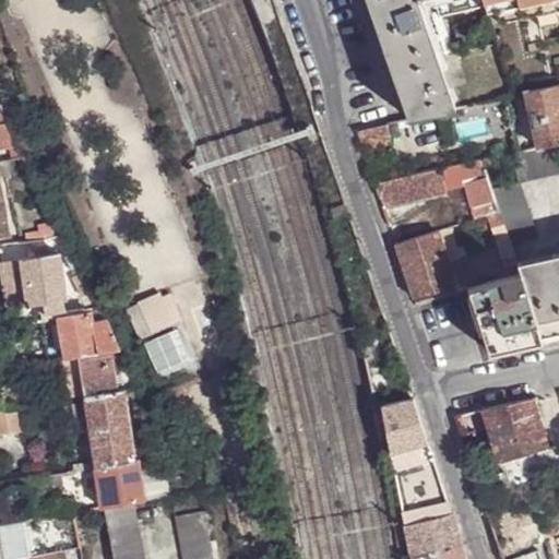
[(369,0),(373,12),(397,80),(411,118),(458,108),(427,16),(431,14),(428,8),(424,9),(420,0),(437,0),(443,16),(487,7),(485,0),(369,0)]
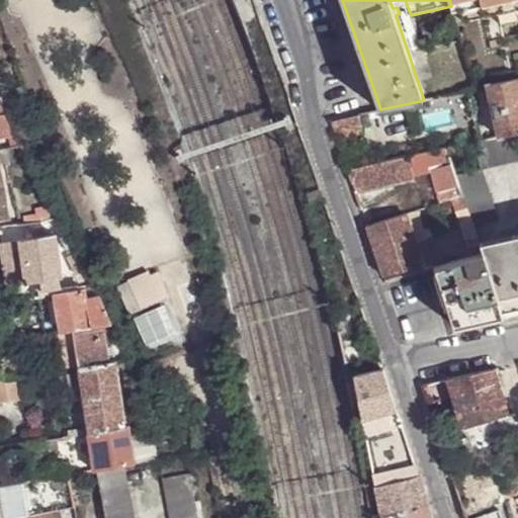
[(517,9),(517,0),(449,0),(451,6),(453,12),(461,10),(482,6),(485,17),(499,14),(517,9)]
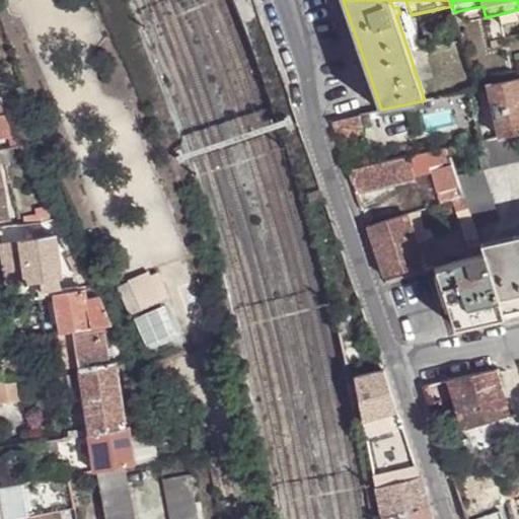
[(465,22),(486,17),(483,6),(462,10),(465,22)]
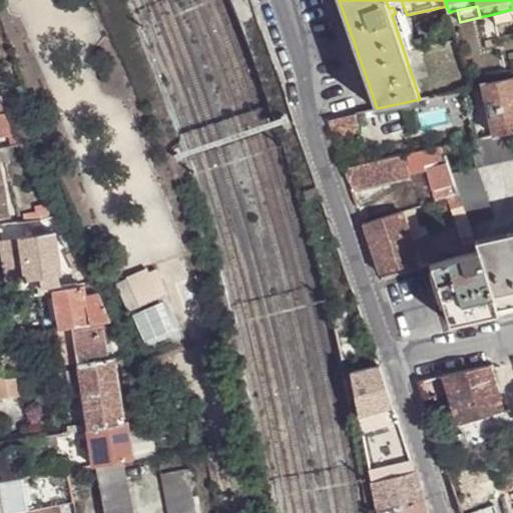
[(512,21),(512,9),(494,14),(496,25),(512,21)]
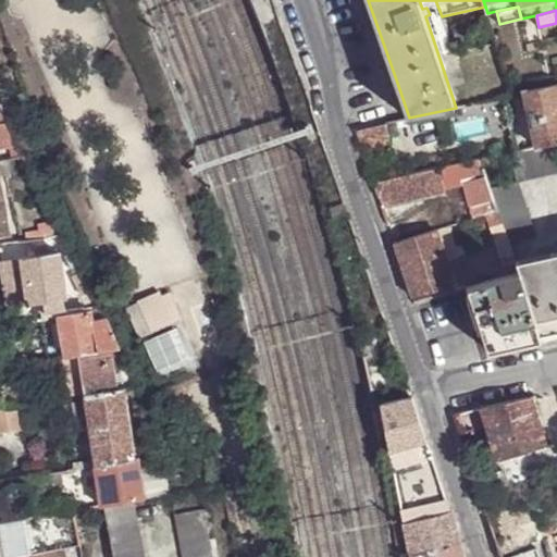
[(556,85),(525,93),(536,146),(556,140),(556,85)]
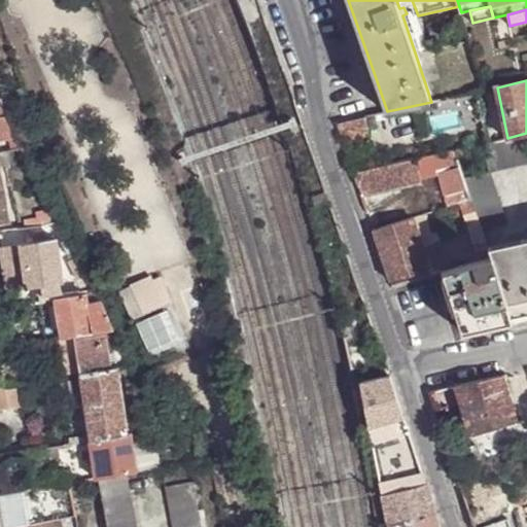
[(337,124),(342,140),(372,133),(367,116),(337,124)]
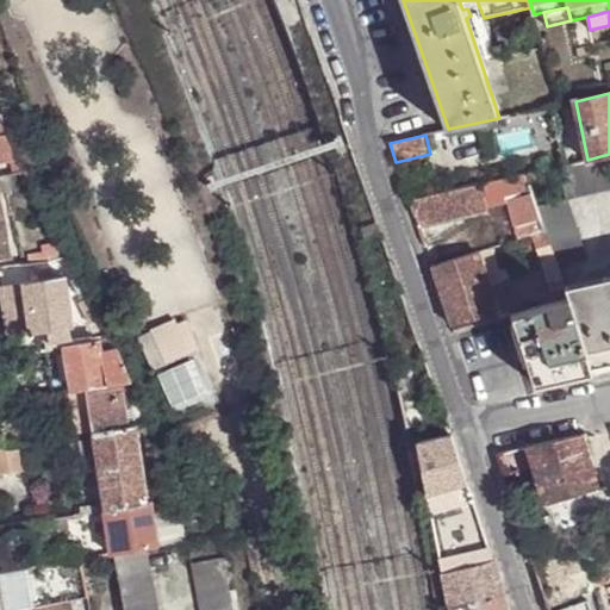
[(0,151),(6,151),(8,178),(26,175),(7,137),(0,137),(0,151)]
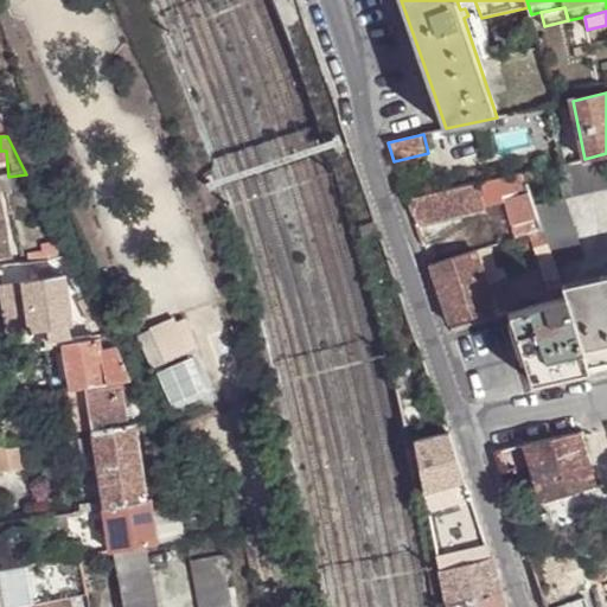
[(606,153),(585,159),(554,166),(563,193),(563,195),(606,184),(606,153)]
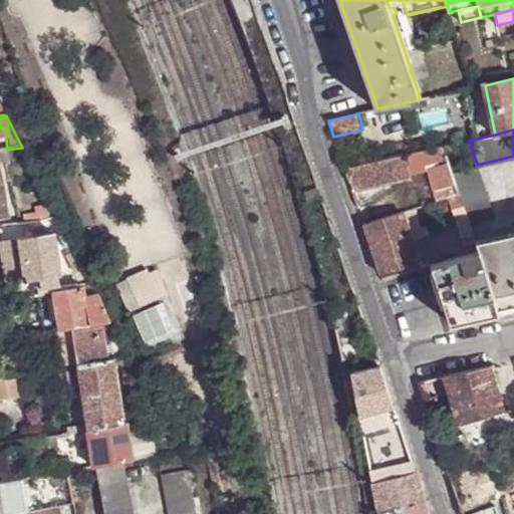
[(411,175),(410,170),(427,166),(423,150),(344,167),(348,180),(359,178),(360,186),(411,175)]
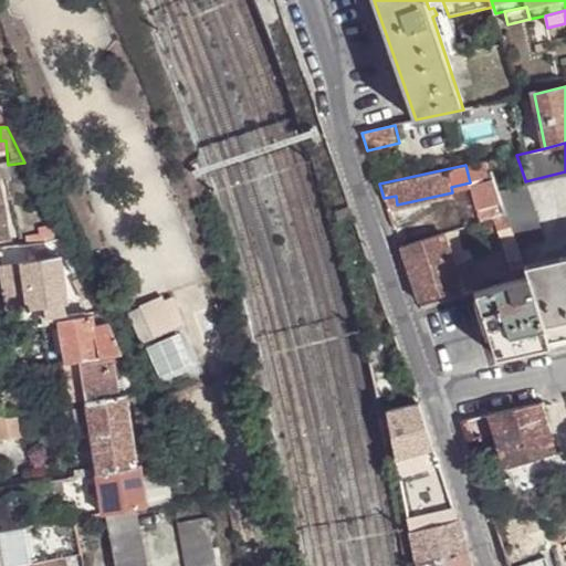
[(0,175),(0,241),(10,240),(6,215),(10,213),(9,206),(4,206),(0,175)]
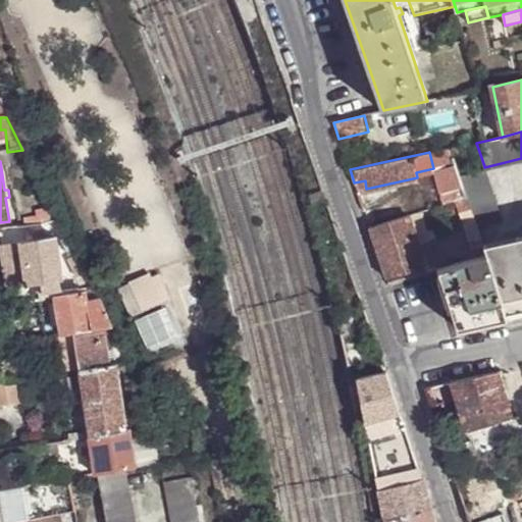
[(459,172),(467,197),(476,224),(503,218),(494,194),(484,167),(484,166),(459,172)]
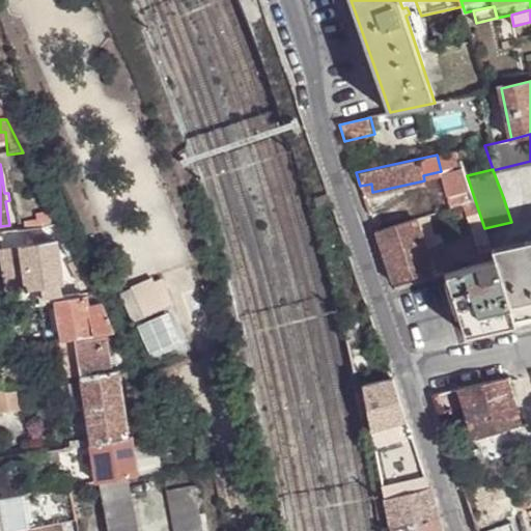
[(330,200),(327,192),(312,197),(315,205),(330,200)]
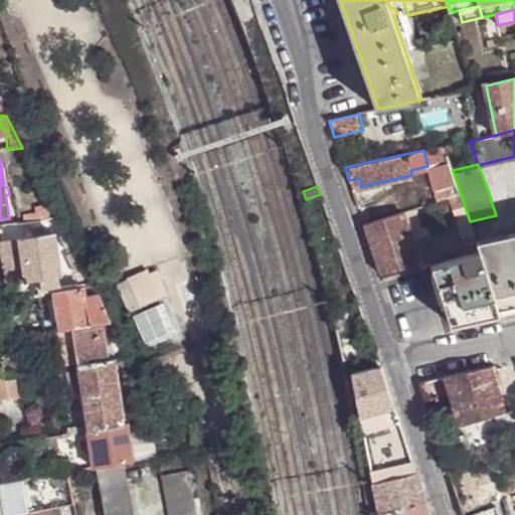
[(450,197),(470,252),(479,249),(476,239),(470,221),(461,194),(450,197)]
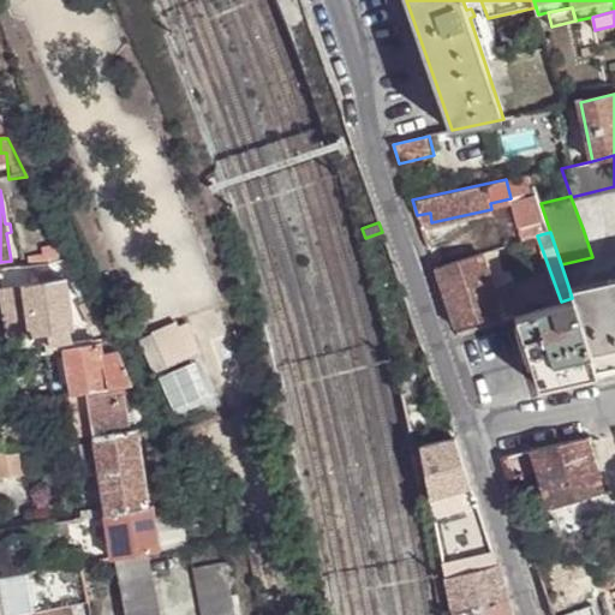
[(48,262),(66,260),(58,244),(45,245),(48,262)]
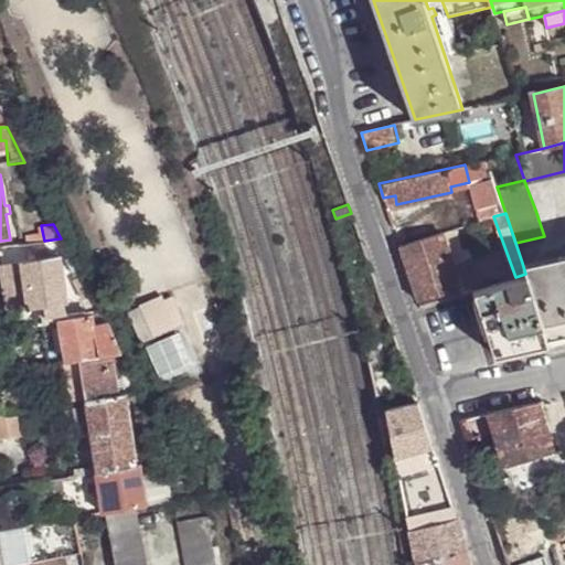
[(459,227),(443,233),(454,262),(469,256),(459,227)]
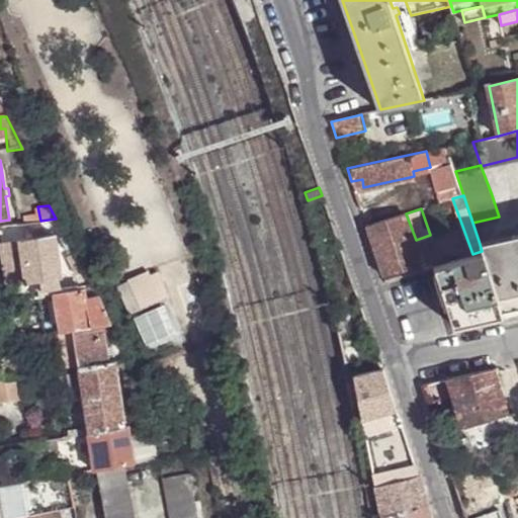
[(378,264),(382,276),(423,262),(422,259),(437,254),(430,235),(416,240),(406,213),(366,227),(378,264)]
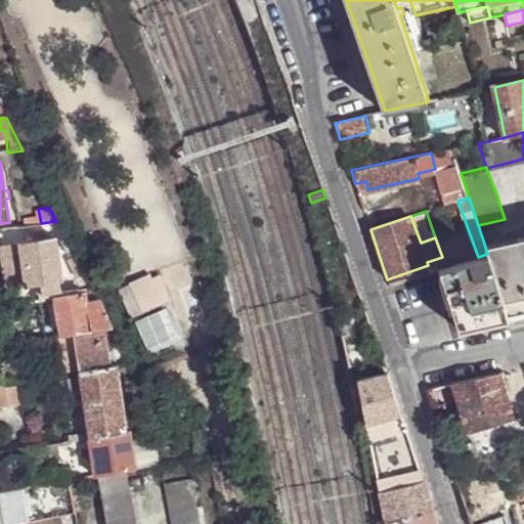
[(523,234),(484,244),(487,254),(510,317),(523,313),(523,234)]
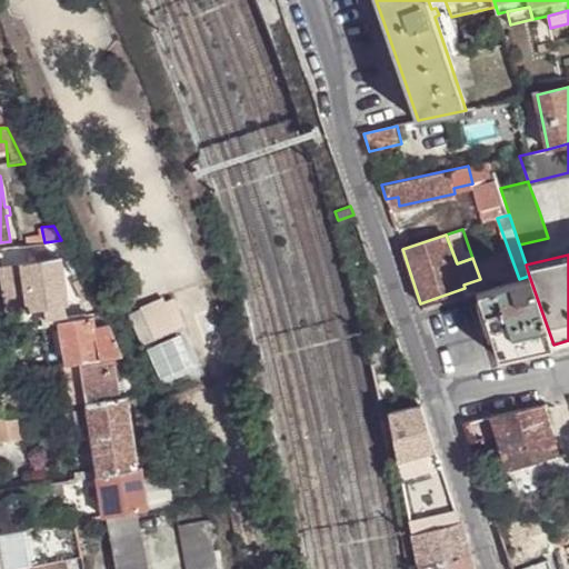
[(60,259),(0,267),(0,271),(7,315),(45,309),(66,306),(68,305),(60,259)]
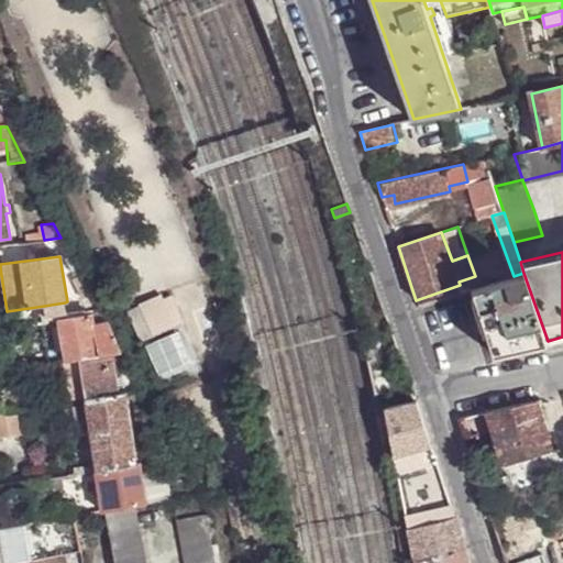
[(79,300),(94,296),(77,267),(67,274),(79,300)]
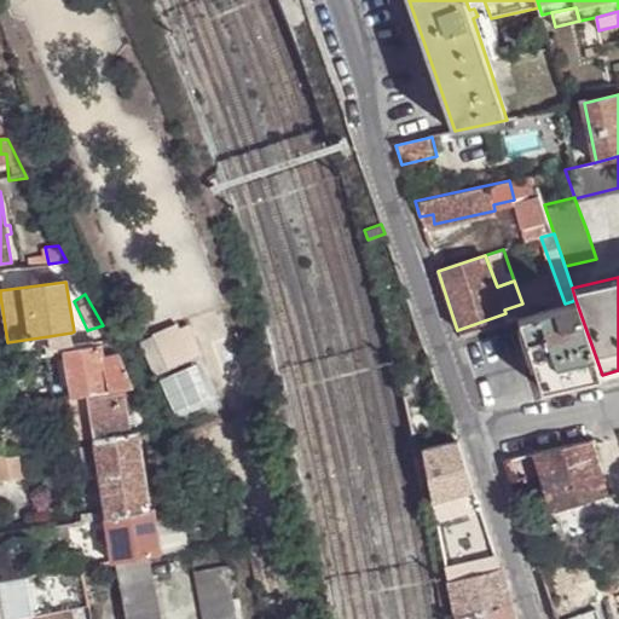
[(526,316),(518,318),(538,376),(542,388),(602,375),(576,300),(565,304),(526,316)]
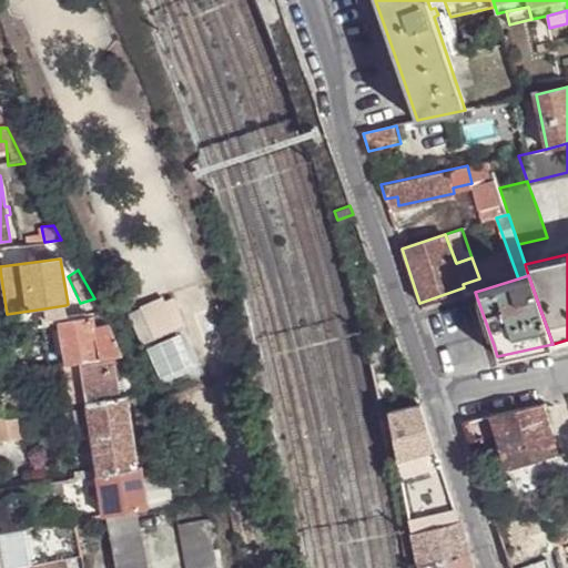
[(464,287),(465,295),(475,292),(483,290),(479,279),(463,284),(464,287)]
